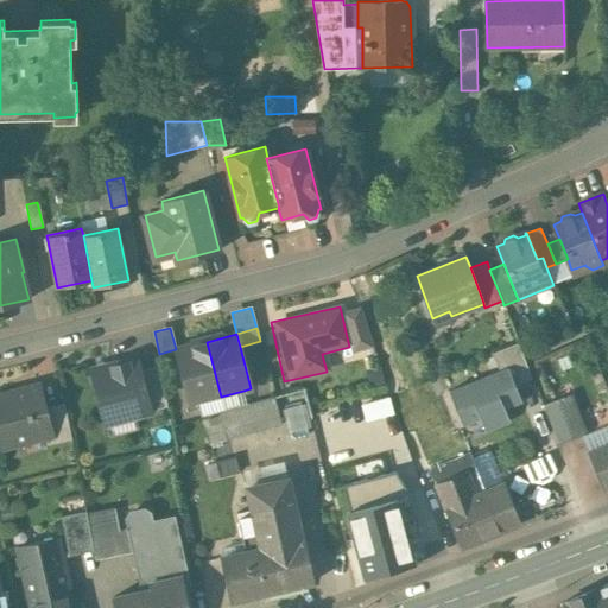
[(207,342),(176,349),(179,362),(190,404),(197,403),(221,397),(207,342)]
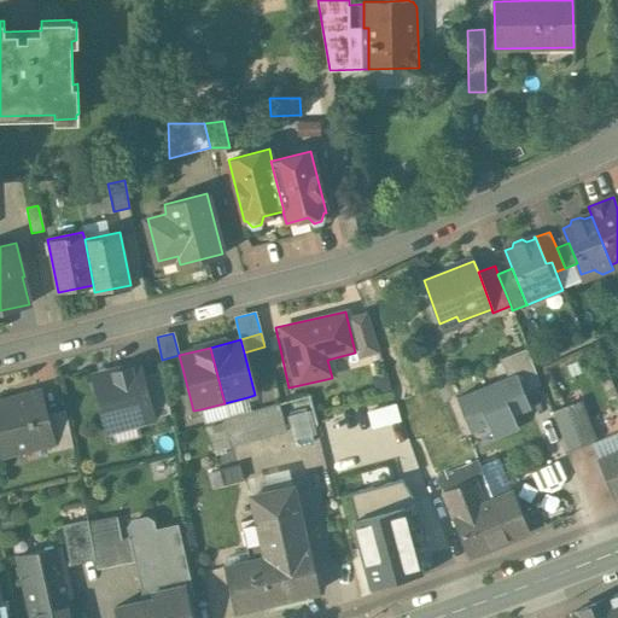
[(179,355),(162,360),(164,373),(182,368),(179,355)]
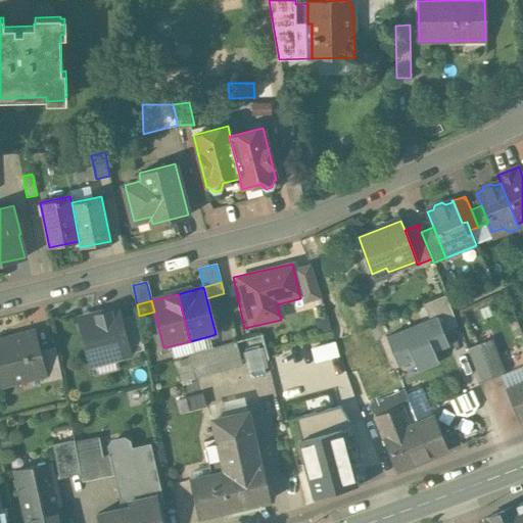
[(117,310),(80,319),(88,351),(97,349),(100,361),(128,354),(120,320),(117,310)]
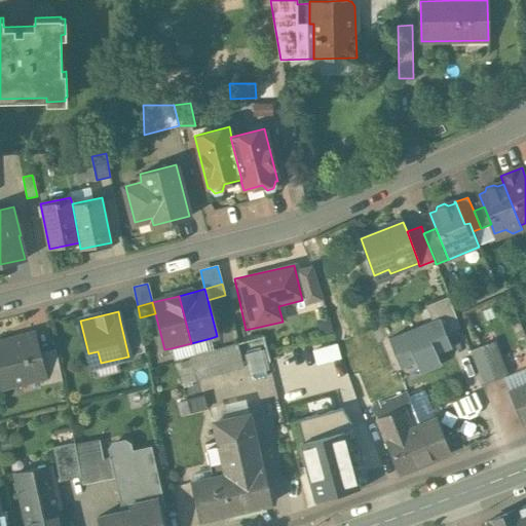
[(138,316),(120,322),(128,357),(145,351),(138,316)]
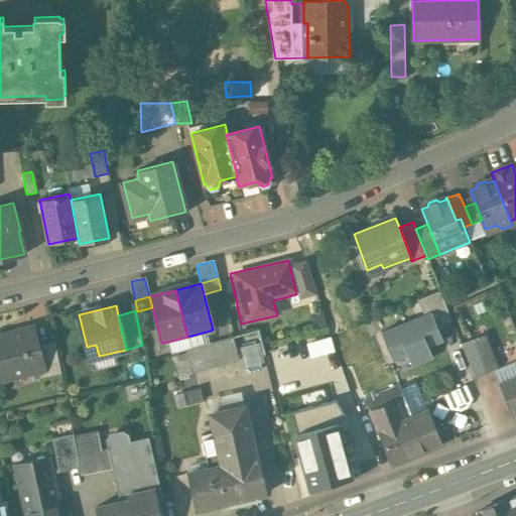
[(431,311),(381,332),(392,360),(407,355),(412,366),(432,358),(428,346),(439,342),(433,329),(437,327),(431,311)]
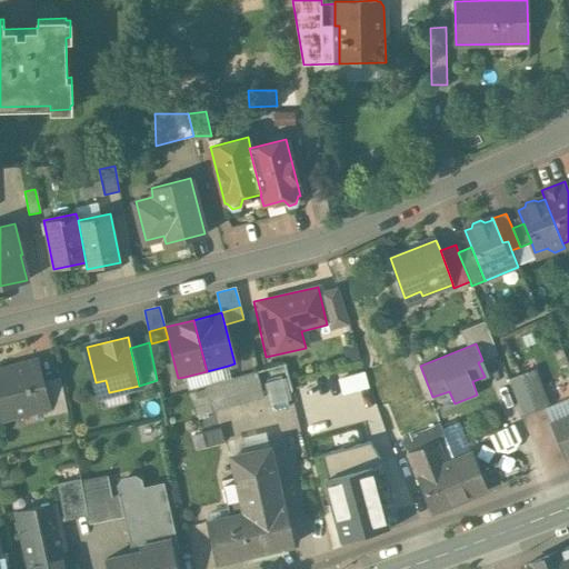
[(321,352),(282,362),(291,392),(292,392),(297,410),(296,410),(307,452),(317,449),(317,448),(328,445),(330,452),(361,443),(345,380),(329,383),(321,352)]
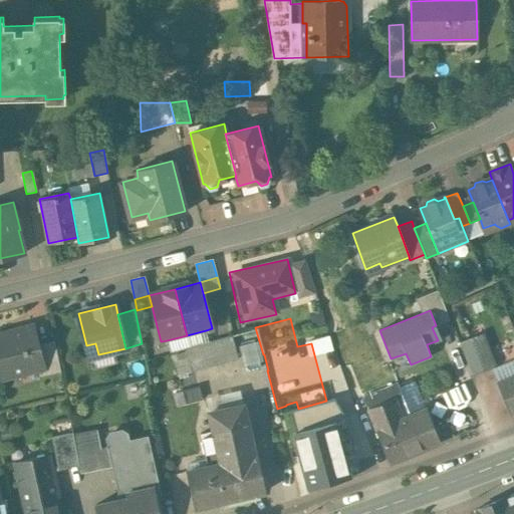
[(33,325),(0,333),(0,374),(1,379),(37,369),(44,368),(38,344),(33,325)]
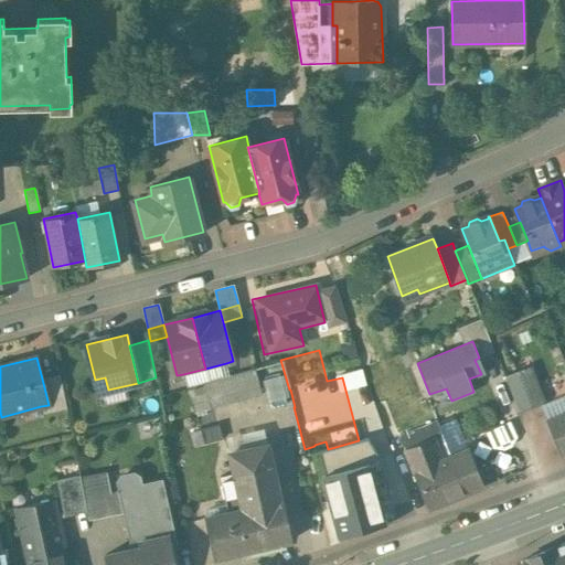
[(226,363),(205,369),(209,382),(230,376),(226,363)]
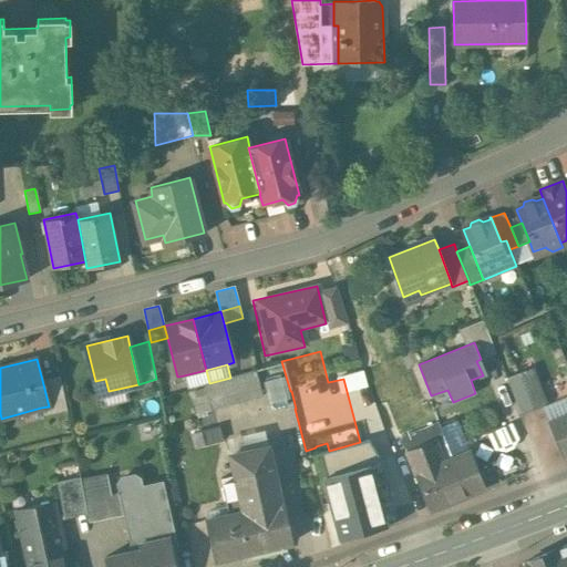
[(531,368),(506,378),(522,414),(546,404),(531,368)]
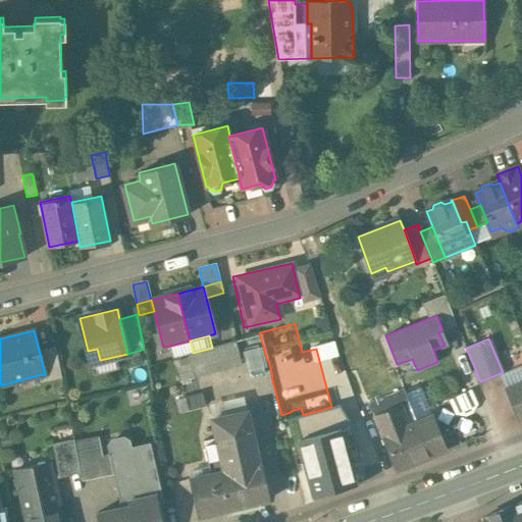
[(190,341),(169,346),(173,358),(188,354),(193,353),(190,341)]
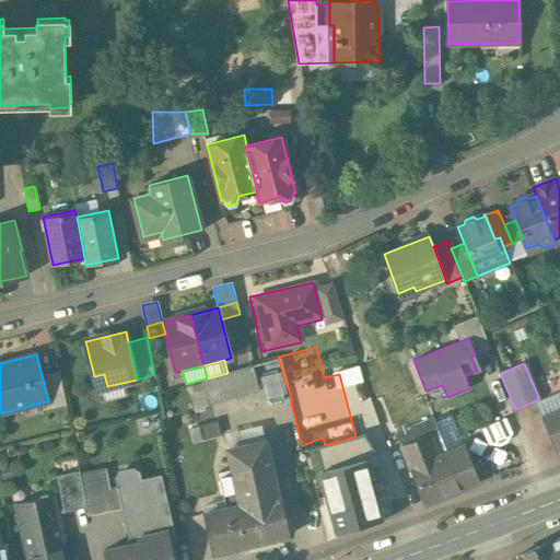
[(207,378),(201,380),(206,389),(209,404),(259,389),(253,365),(228,373),(207,378)]
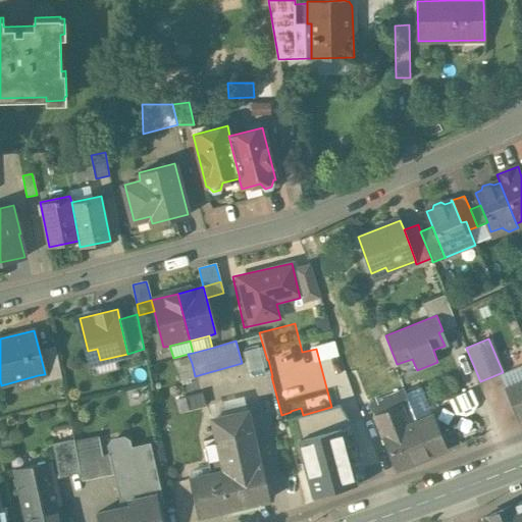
[(55,346),(39,350),(45,374),(38,375),(40,383),(61,377),(55,346)]
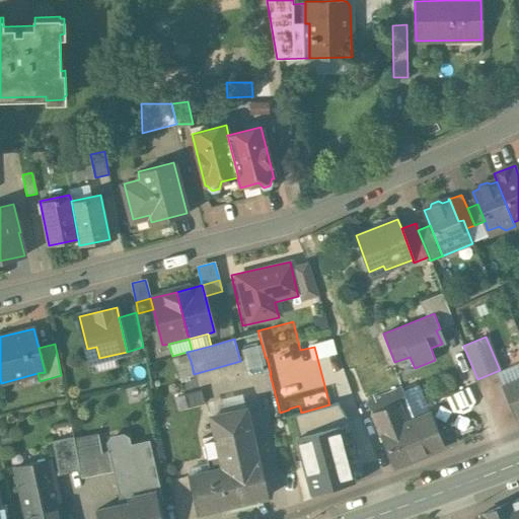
[(194,374),(191,361),(176,365),(180,378),(194,374)]
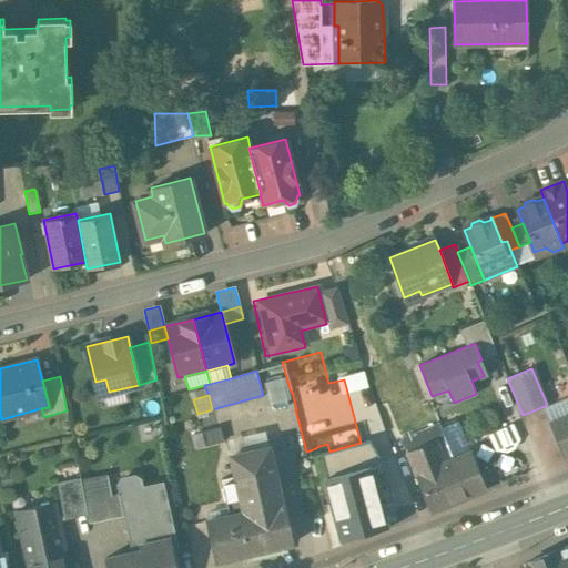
[(567,414),(549,422),(564,456),(567,454),(567,414)]
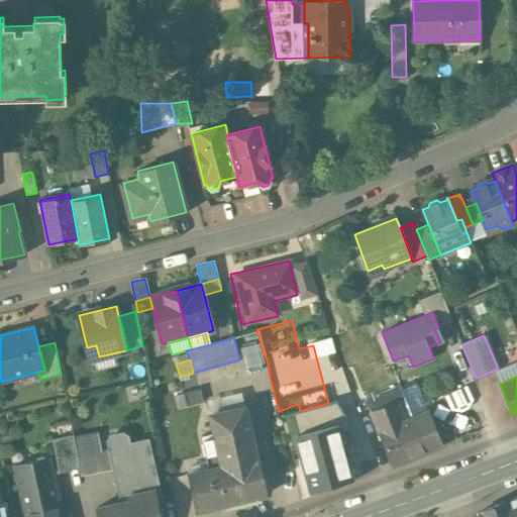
[(413,418),(400,386),(394,389),(406,421),(413,418)]
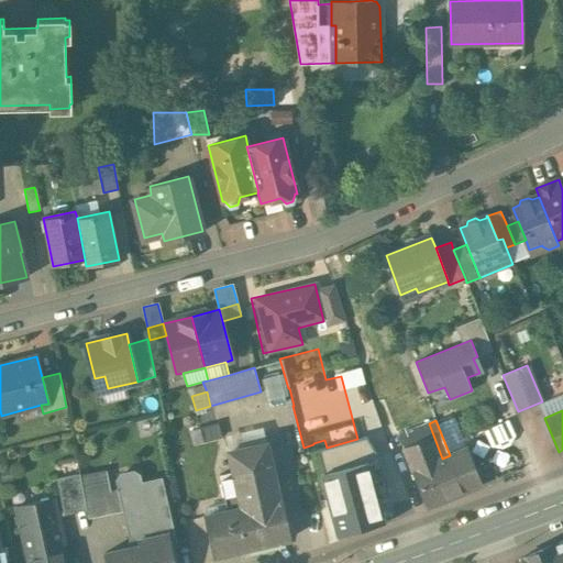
[(221,423),(194,429),(196,441),(223,435),(221,423)]
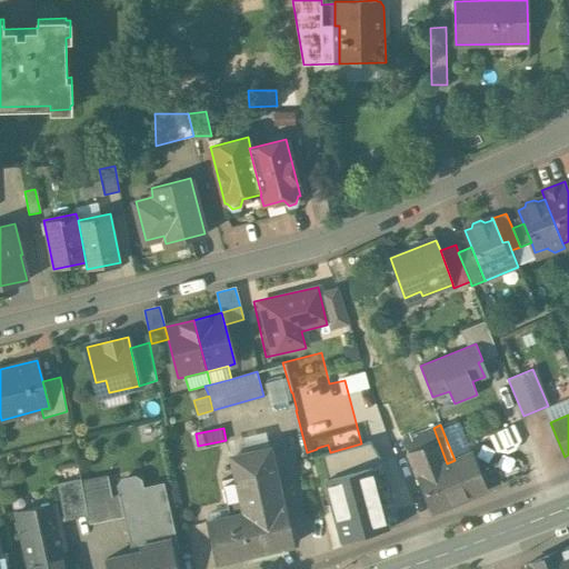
[(433,428),(403,440),(431,510),(486,488),(472,453),(455,460),(447,463),(433,428)]
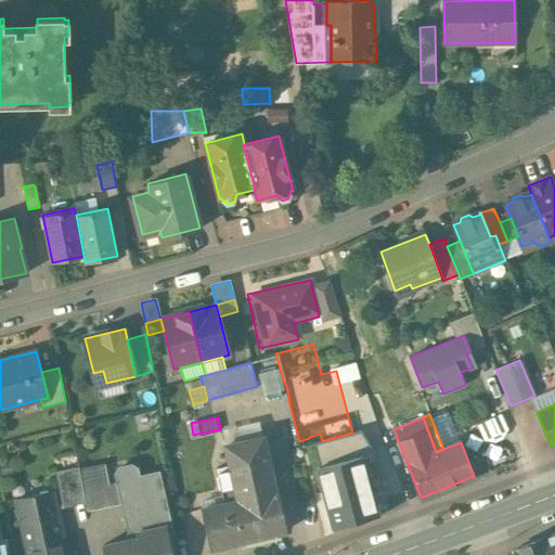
[(223,430),(227,444),(262,436),(259,422),(223,430)]
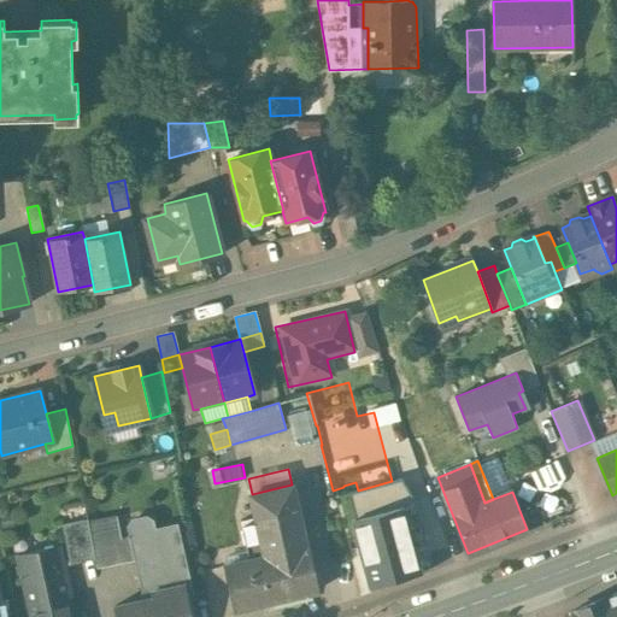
[(358,491),(348,493),(356,519),(353,519),(369,583),(419,570),(419,569),(430,566),(413,504),(401,479),(392,481),(358,491)]
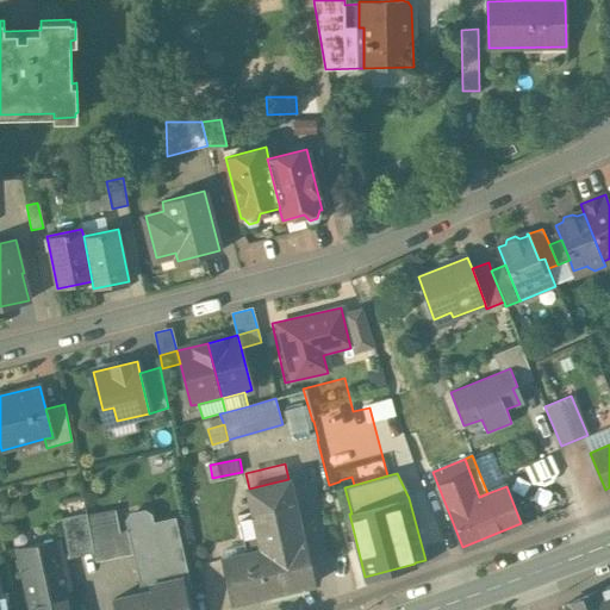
[(288,479),(249,489),(254,510),(238,514),(244,546),(261,542),(262,549),(223,558),(232,601),(315,583),(305,539),(304,540),(291,479),(288,479)]
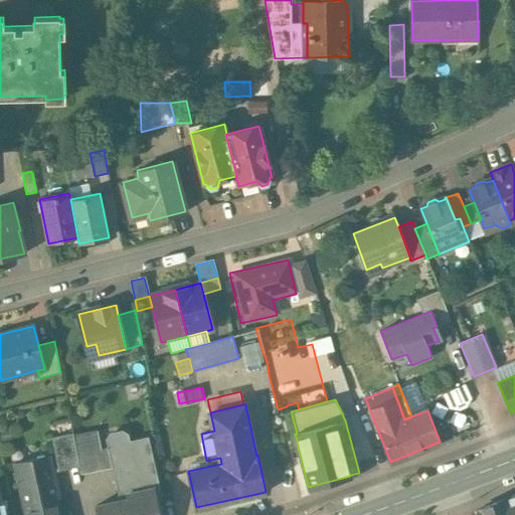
[(72,432),(51,437),(58,470),(79,465),(75,450),(75,449),(72,432)]
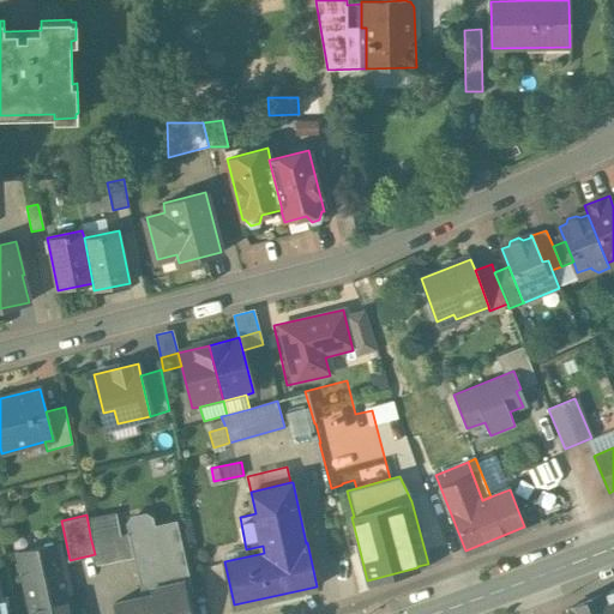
[(145,515),(132,518),(128,523),(130,533),(154,528),(151,518),(145,515)]
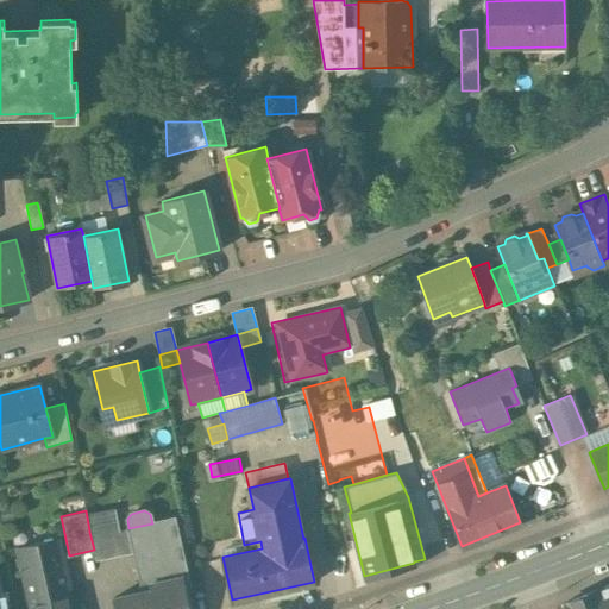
[(152,523),(129,528),(129,529),(133,546),(171,538),(182,583),(183,583),(183,585),(188,584),(174,519),(152,523)]
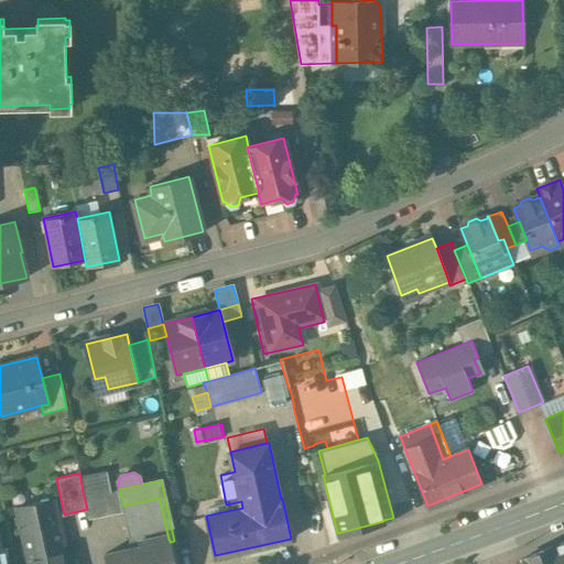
[(109,487),(83,491),(83,492),(87,509),(88,519),(115,513),(110,491),(109,487)]
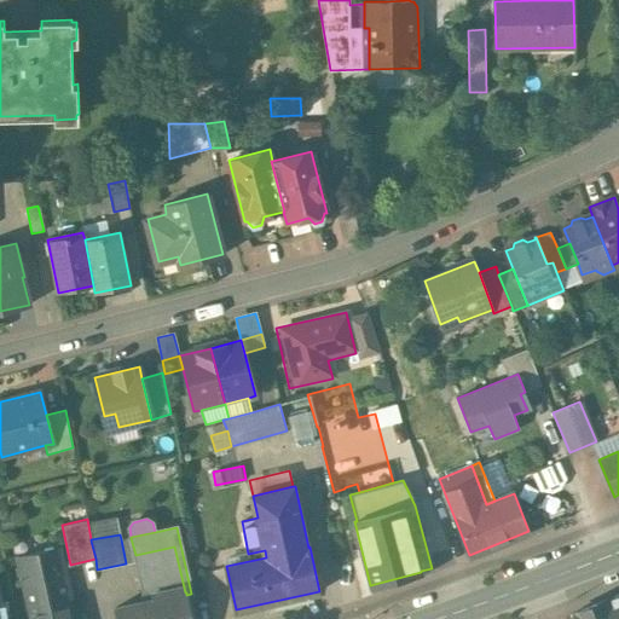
[(131,538),(121,539),(126,563),(137,562),(136,555),(131,538)]
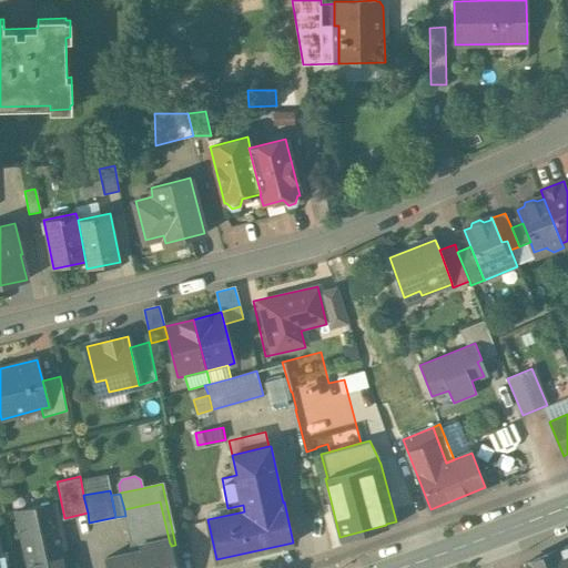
[(160,501),(124,509),(125,516),(133,551),(105,558),(107,567),(175,567),(171,546),(171,544),(170,544),(160,501)]
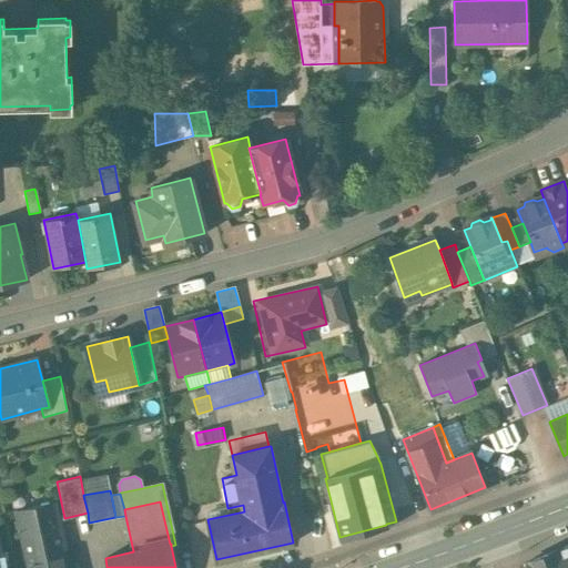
[(42,515),(19,520),(22,536),(46,530),(42,515)]
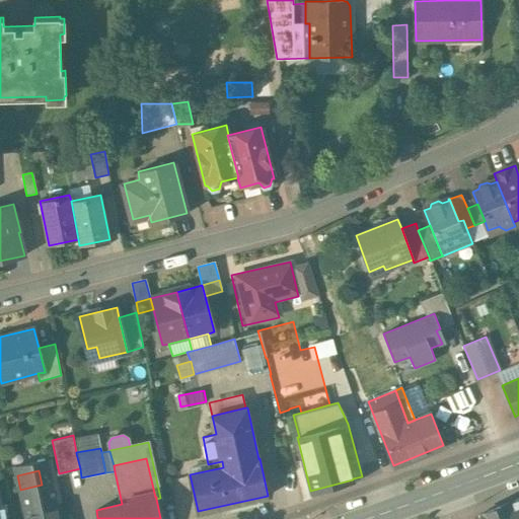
[(20,490),(26,518),(63,518),(55,482),(42,485),(20,490)]
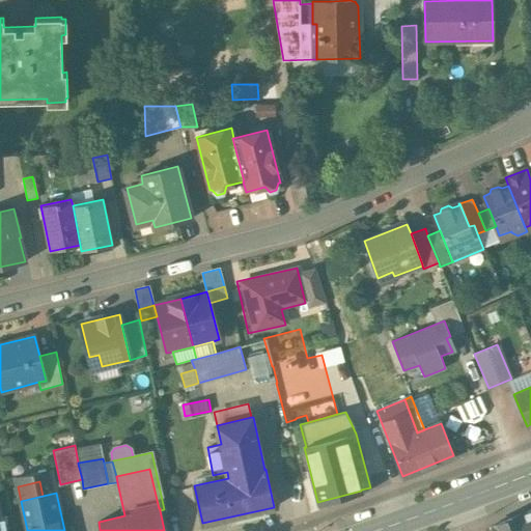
[(530,530),(530,510),(520,514),(492,526),(493,530),(530,530)]
